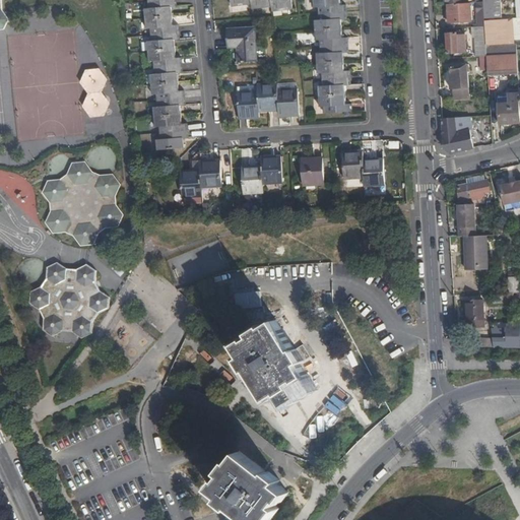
[(0,0),(0,29),(6,29),(10,19),(4,10),(2,0),(0,0)]
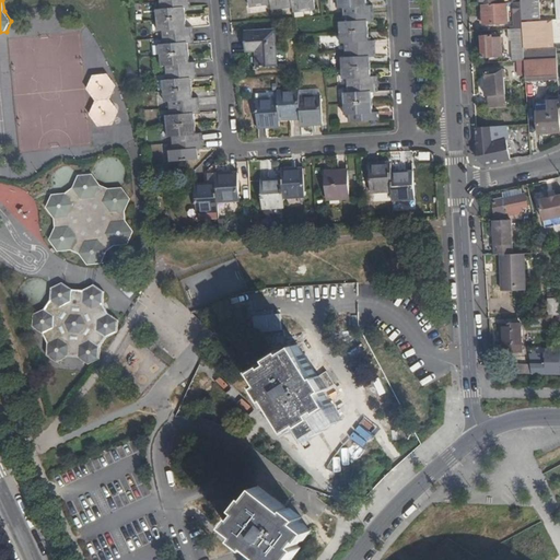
[(160,0),(161,1),(161,2),(162,9),(156,10),(158,21),(159,32),(163,32),(164,38),(165,44),(160,44),(161,56),(162,67),(166,66),(167,71),(167,73),(168,80),(163,80),(164,92),(164,102),(170,102),(171,108),(172,115),(166,115),(167,126),(168,137),(173,137),(174,144),(174,150),(170,150),(170,162),(198,160),(197,149),(201,149),(200,141),(199,133),(196,133),(195,124),(194,114),(198,114),(197,106),(196,98),(193,98),(191,90),(190,79),(195,79),(194,71),(193,62),(189,62),(188,53),(187,44),(191,44),(191,43),(190,35),(190,27),(186,27),(185,18),(184,8),(188,8),(187,0),(160,0)]
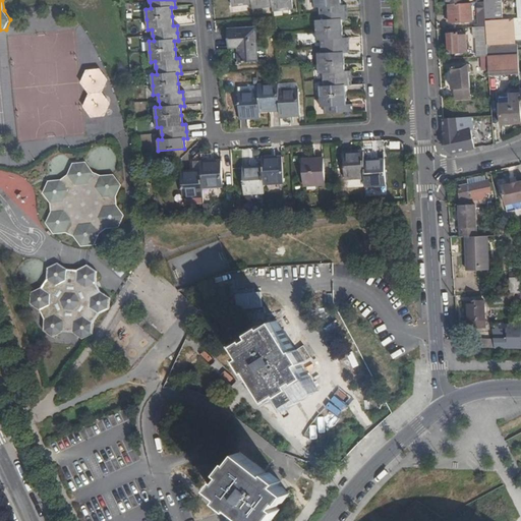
[(230,0),(232,7),(252,4),(252,9),(273,6),(273,11),(293,8),(292,0),(230,0)]
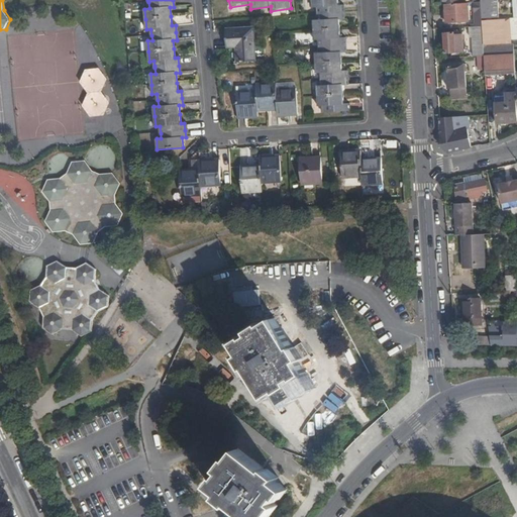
[(312,0),(313,8),(318,8),(318,14),(319,20),(313,20),(314,30),(314,40),(320,40),(320,46),(320,53),(315,54),(316,64),(316,74),(321,74),(322,80),(322,86),(317,86),(317,97),(318,107),(323,106),(324,113),(347,111),(347,104),(344,104),(343,95),(342,85),(346,84),(345,78),(345,72),(342,72),(341,63),(341,52),(344,52),(344,44),(343,38),(340,38),(339,29),(338,18),(342,18),(342,12),(342,6),(338,6),(337,0),(312,0)]
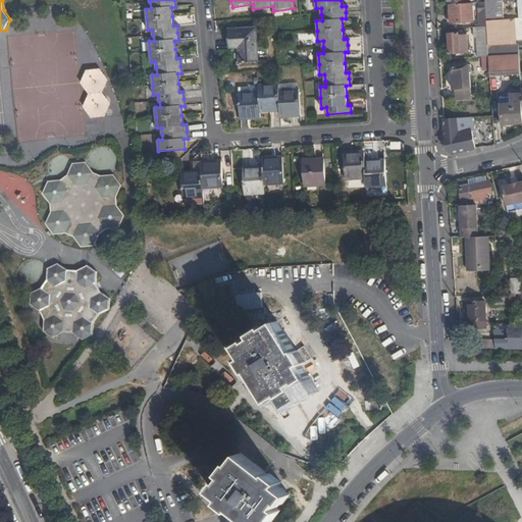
[(479,3),(480,28),(487,27),(486,20),(485,2),(479,3)]
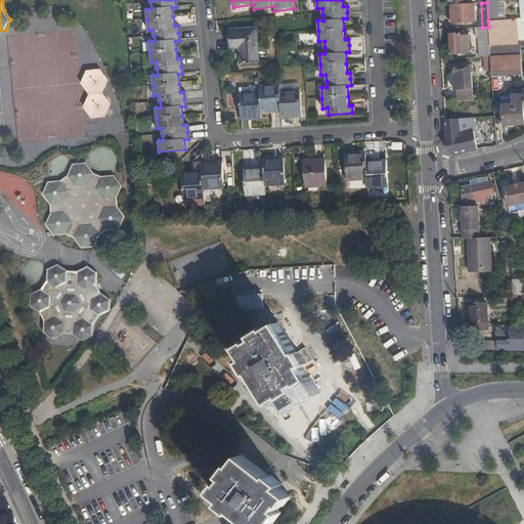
[(498,16),(497,2),(489,3),(490,17),(498,16)]
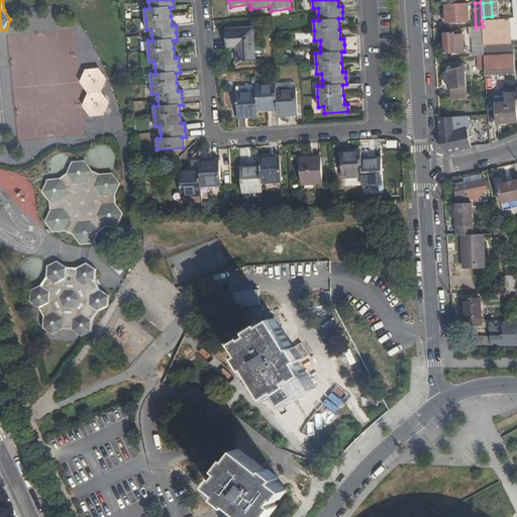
[(469,21),(468,3),(463,3),(445,5),(446,22),(469,21)]
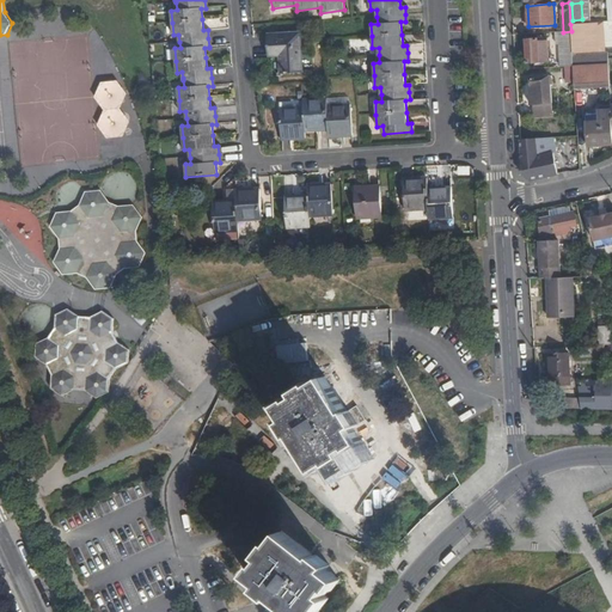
[(228,28),(228,17),(206,17),(206,28),(228,28)]
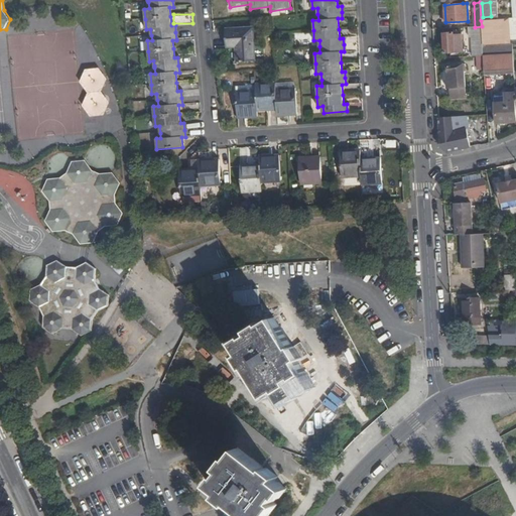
[(225,29),(226,47),(236,47),(237,62),(255,61),(253,27),(225,29)]
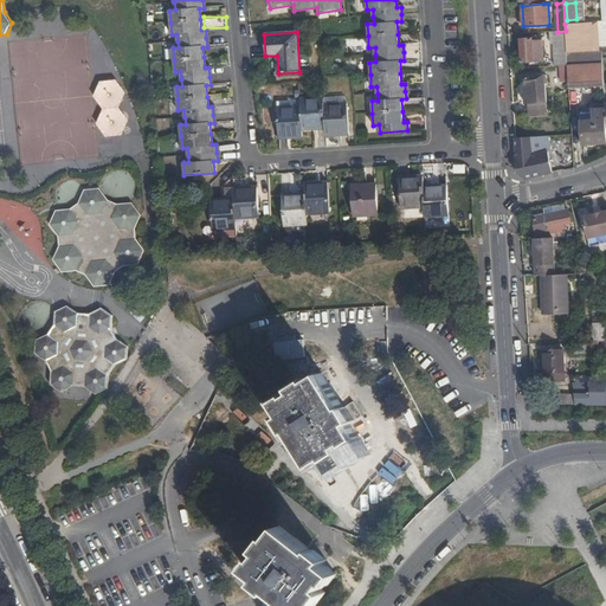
[(545,60),(542,37),(521,39),(522,62),(545,60)]
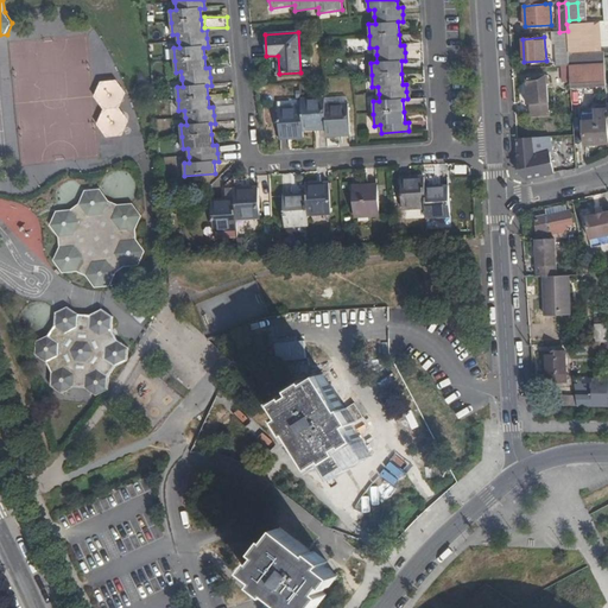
[(570,82),(606,81),(605,51),(569,54),(569,55),(569,67),(570,82)]
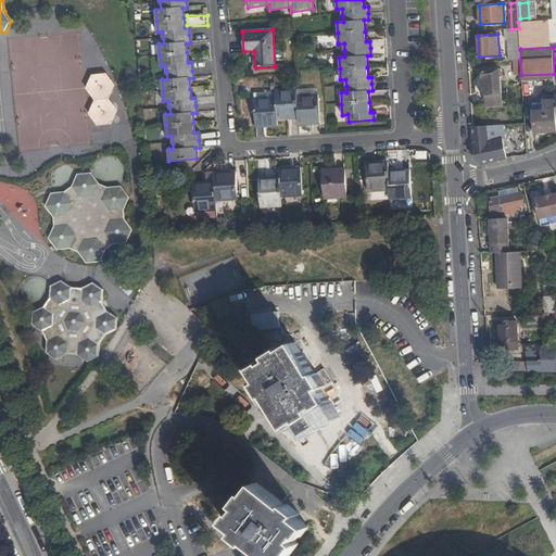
[(521,75),(520,61),(513,61),(514,75),(521,75)]
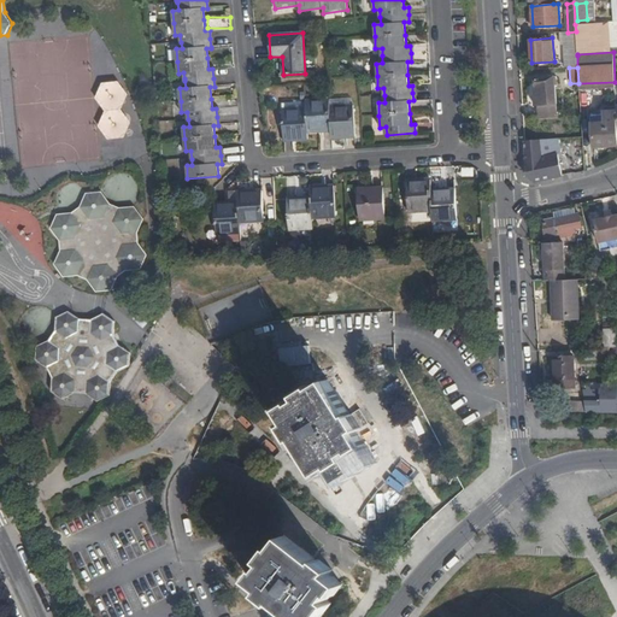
[(557,103),(556,76),(533,77),(533,84),(530,84),(532,104),(536,104),(556,103),(557,103)]
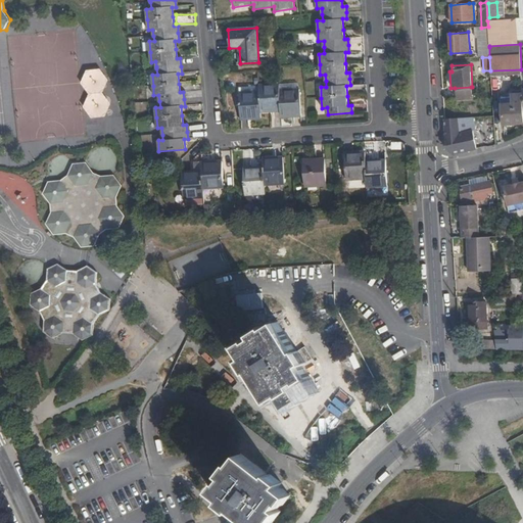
[(102,68),(88,70),(83,83),(91,94),(105,93),(110,80),(102,68)]
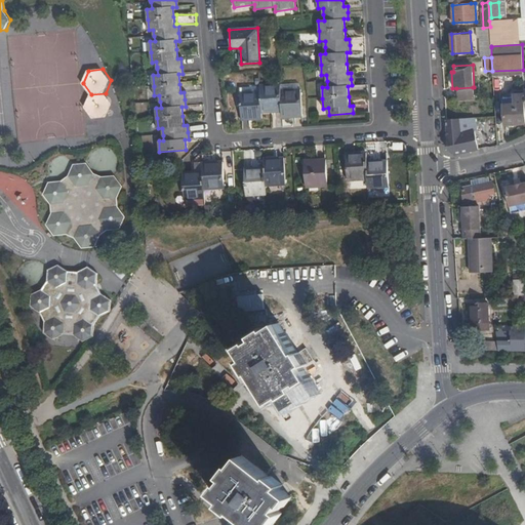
[(280,91),(280,84),(259,86),(260,92),(240,93),(241,120),(263,119),(261,113),(282,111),(282,118),(303,116),(301,89),(300,89),(283,90),(280,91)]
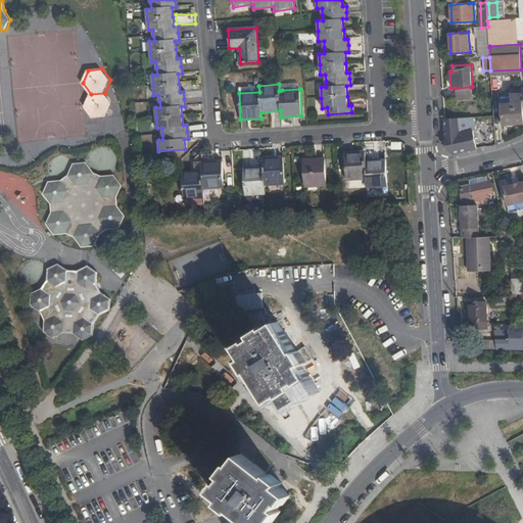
[(471,87),(455,88),(456,99),(472,99),(471,87)]
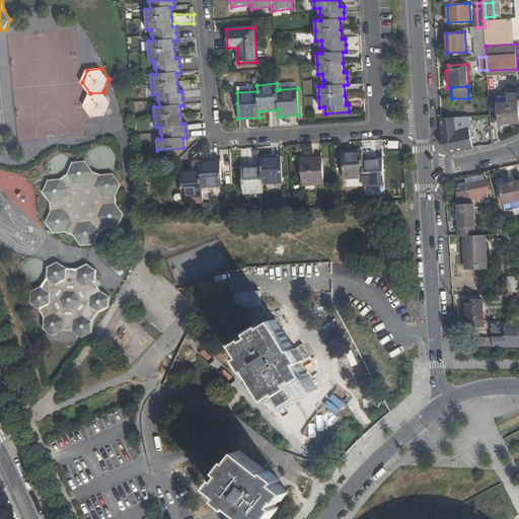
[(104,92),(90,93),(84,106),(93,117),(105,116),(112,103),(104,92)]
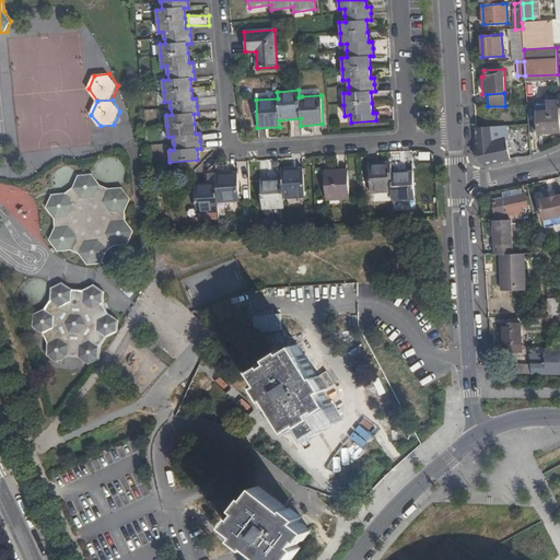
[(538,135),(559,132),(559,114),(559,100),(548,101),(548,103),(548,111),(537,112),(538,135)]
